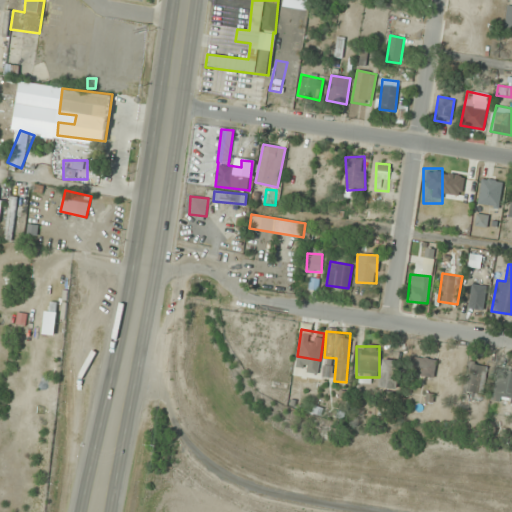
[(436,359),(413,357),(411,374),(434,377),(436,359)]
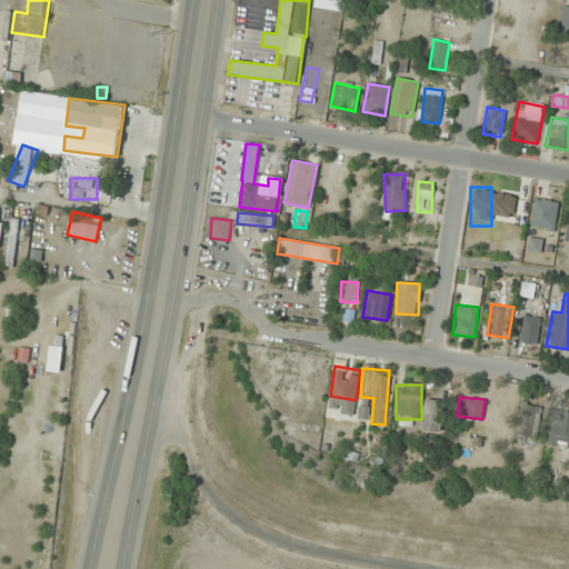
[(443,400),(423,399),(422,430),(442,431),(443,400)]
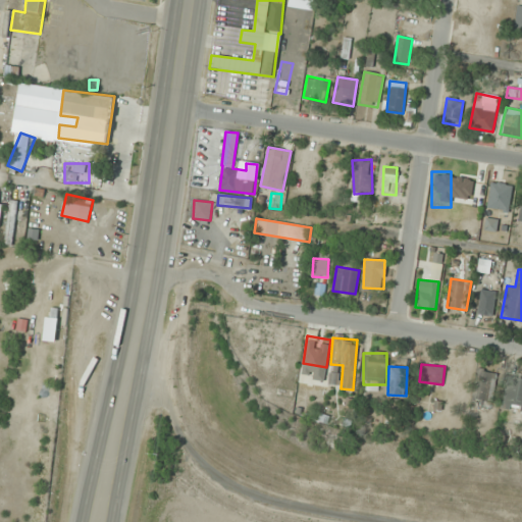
[(474,400),(492,402),(498,372),(479,370),(474,400)]
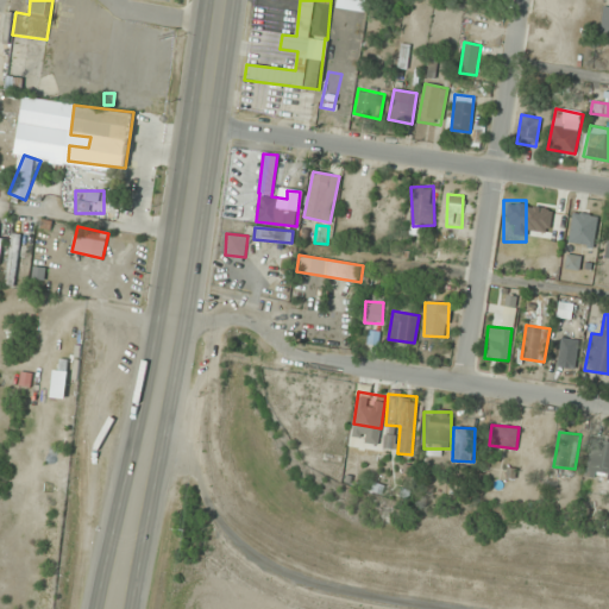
[(608,479),(608,473),(608,441),(591,439),(586,476),(608,479)]
